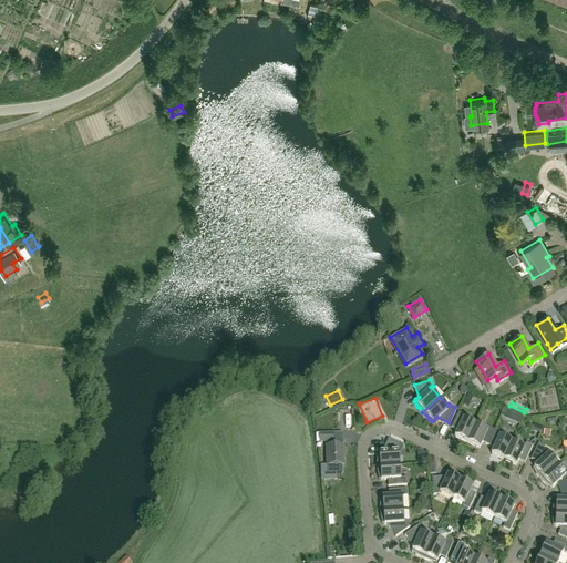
[(467,439),(475,421),(464,416),(465,412),(459,409),(452,425),(457,427),(455,433),(467,439)]
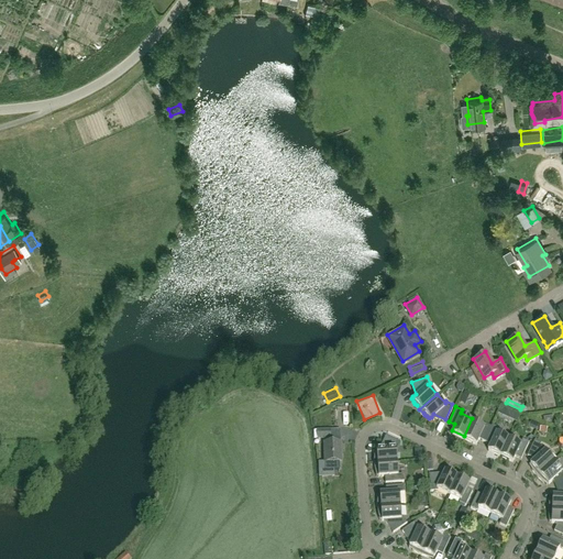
[(484,438),(492,424),(485,420),(484,424),(472,418),(464,436),(476,441),(478,436),(484,438)]
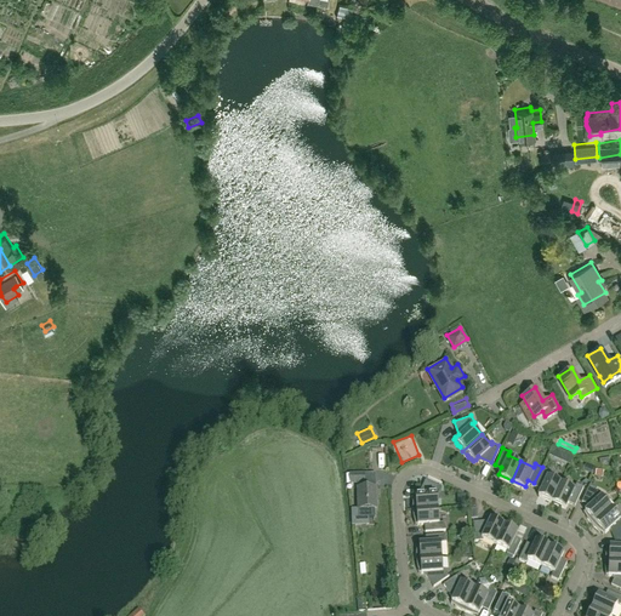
[(605,463),(594,461),(593,471),(603,472),(605,463)]
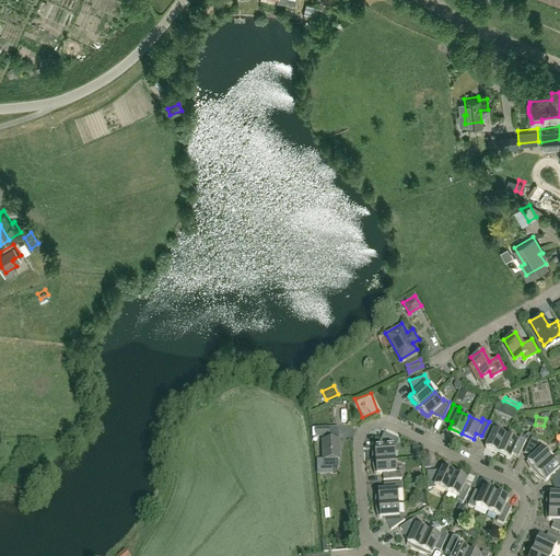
[(498,451),(505,432),(494,427),(497,423),(489,419),(489,421),(481,436),(488,439),(485,444),(498,451)]
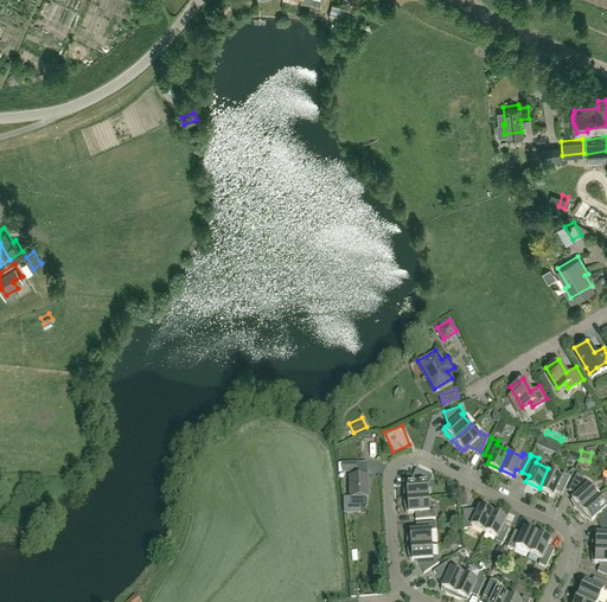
[(365,503),(365,494),(369,494),(368,473),(355,474),(355,469),(356,469),(356,460),(343,460),(343,469),(349,469),(350,503),(365,503)]
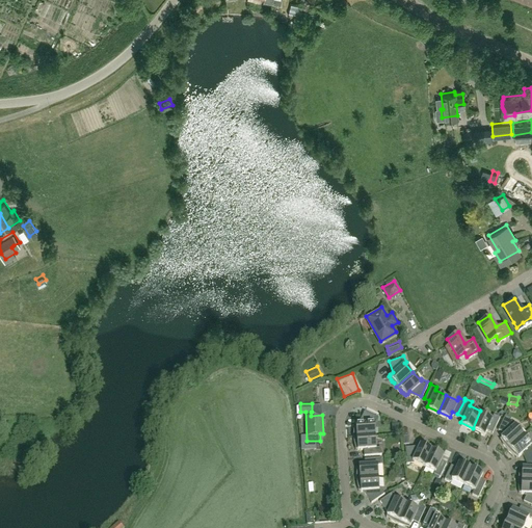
[(375,433),(374,421),(377,415),(365,408),(358,421),(355,422),(353,422),(353,426),(353,428),(353,430),(353,432),(353,436),(375,433)]
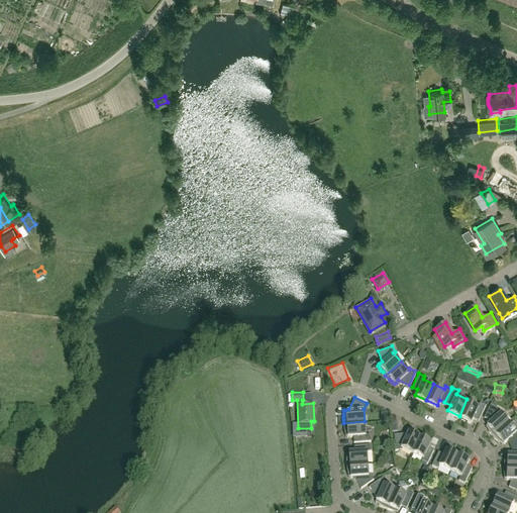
[(479,418),(486,403),(480,400),(478,404),(467,399),(459,416),(471,421),(473,415),(479,418)]
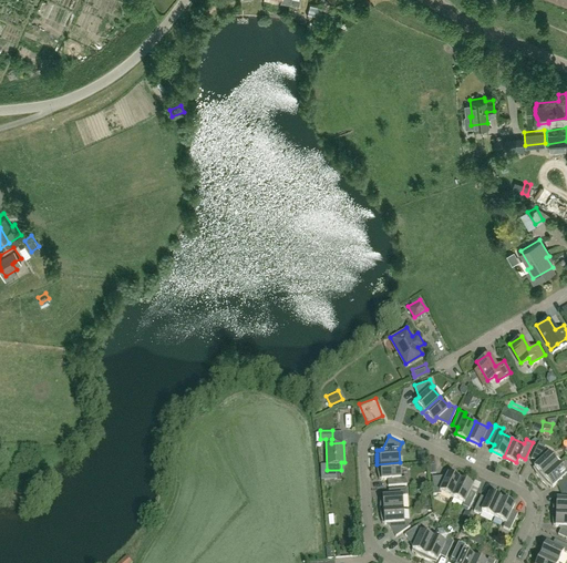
[(558,461),(549,451),(550,448),(544,446),(545,443),(538,440),(531,456),(537,459),(538,460),(534,464),(533,466),(535,469),(536,471),(539,474),(540,477),(558,461)]
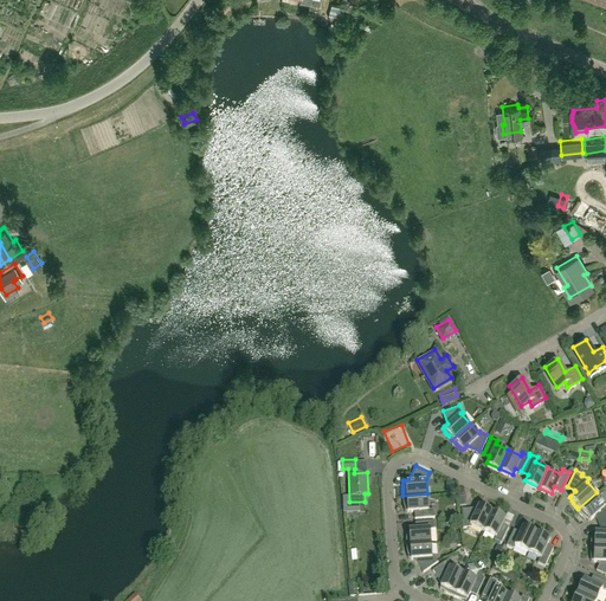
[(605,502),(605,503),(597,492),(578,509),(581,512),(582,514),(585,516),(588,518),(590,517),(594,512),(595,514),(599,521),(605,518),(605,502)]
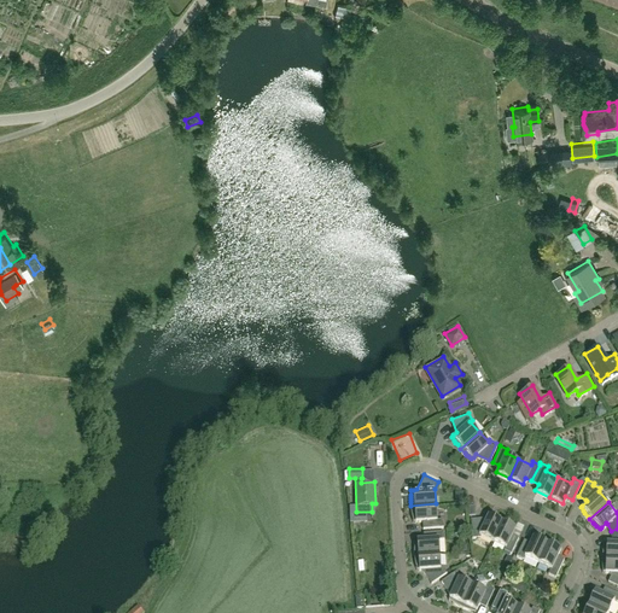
[(437,517),(436,503),(410,506),(412,509),(412,512),(412,514),(413,517),(413,519),(415,519),(423,519),(423,526),(443,525),(443,517),(437,517)]
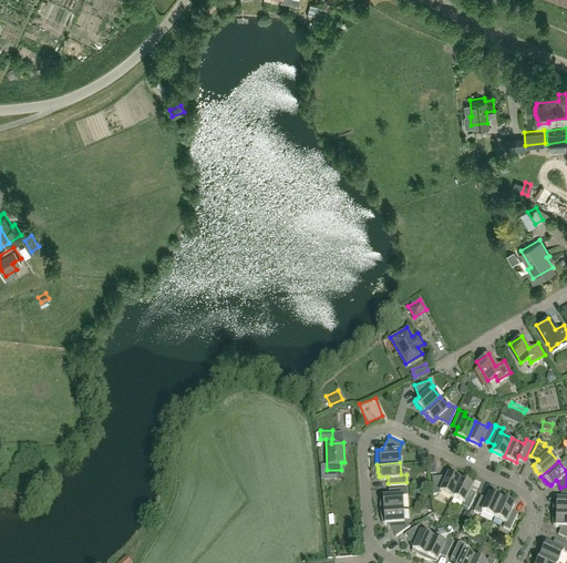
[(452,494),(462,473),(457,472),(455,471),(453,470),(449,469),(449,471),(447,471),(446,473),(432,474),(433,492),(440,491),(440,489),(452,494)]
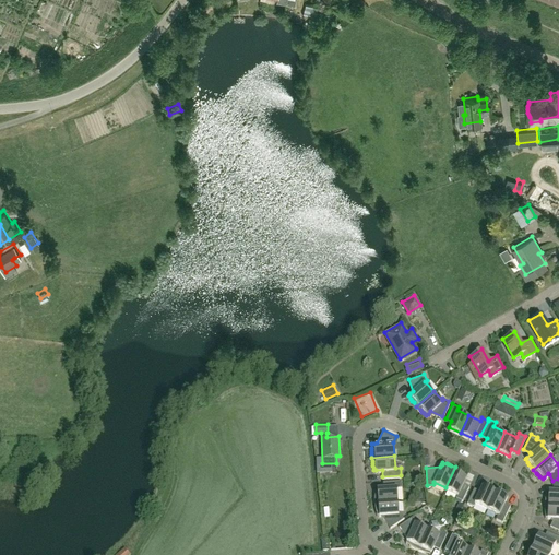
[(465,475),(466,474),(462,470),(460,469),(455,467),(445,487),(456,493),(455,496),(462,498),(470,484),(463,481),(466,475),(465,475)]
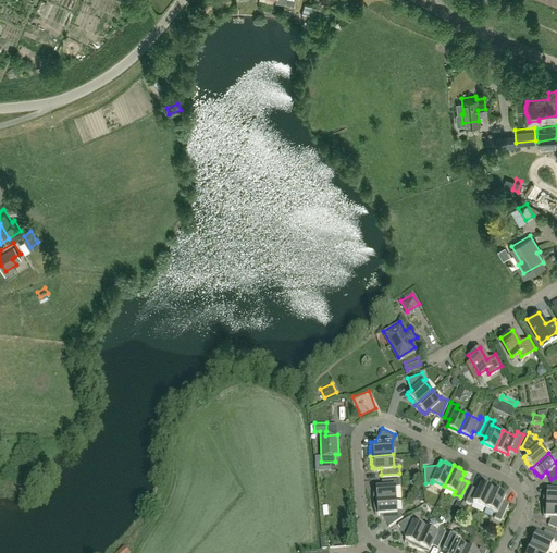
[(396,498),(395,484),(400,483),(399,477),(381,478),(382,484),(375,484),(375,486),(373,486),(373,490),(373,492),(373,494),(373,496),(373,499),(396,498)]
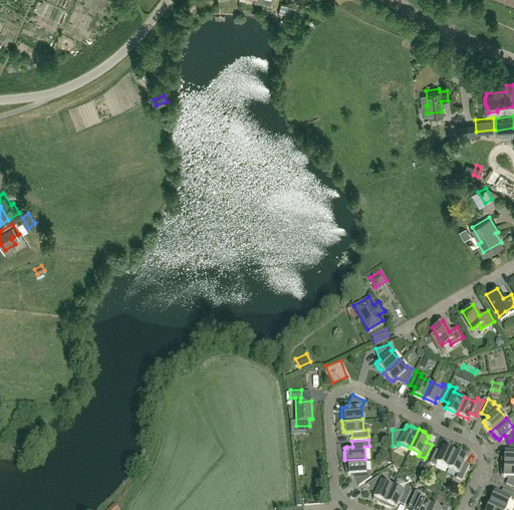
[(513,462),(513,440),(508,442),(510,448),(510,450),(504,449),(504,450),(502,450),(501,454),(501,456),(501,460),(501,462),(513,462)]
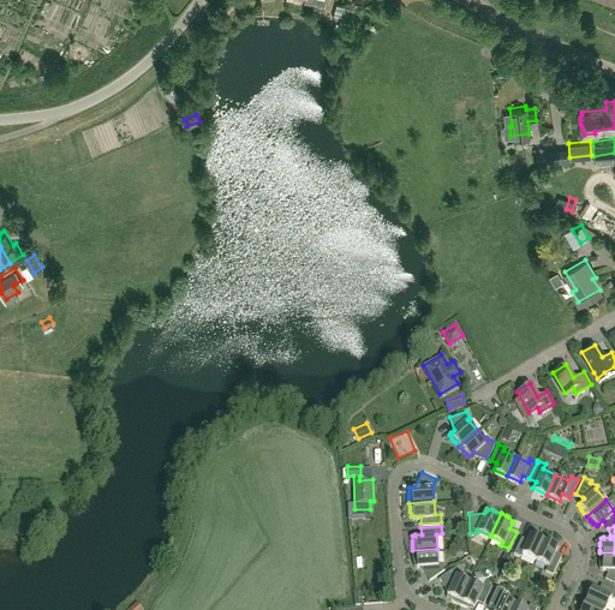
[(535,557),(545,534),(542,532),(539,532),(537,531),(535,530),(532,530),(531,532),(531,531),(529,538),(521,534),(514,550),(521,554),(523,551),(535,557)]
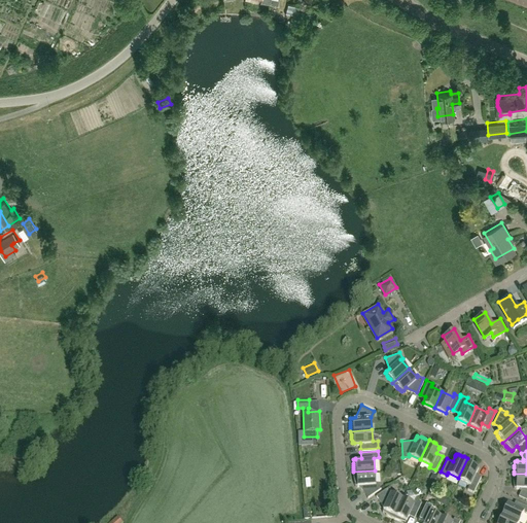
[(481,475),(476,472),(478,466),(479,464),(476,462),(473,461),(471,460),(467,458),(458,478),(469,483),(467,487),(473,490),(481,475)]
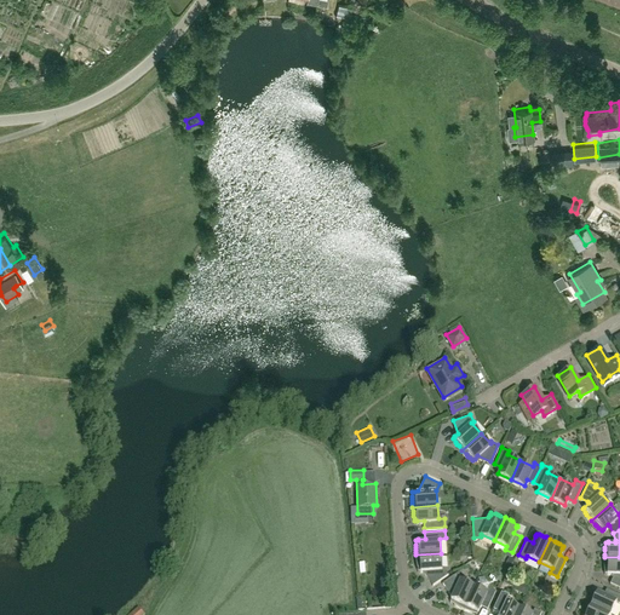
[(448,572),(443,565),(442,567),(441,553),(415,555),(415,559),(417,562),(417,564),(418,567),(418,569),(420,569),(423,569),(432,582),(448,572)]
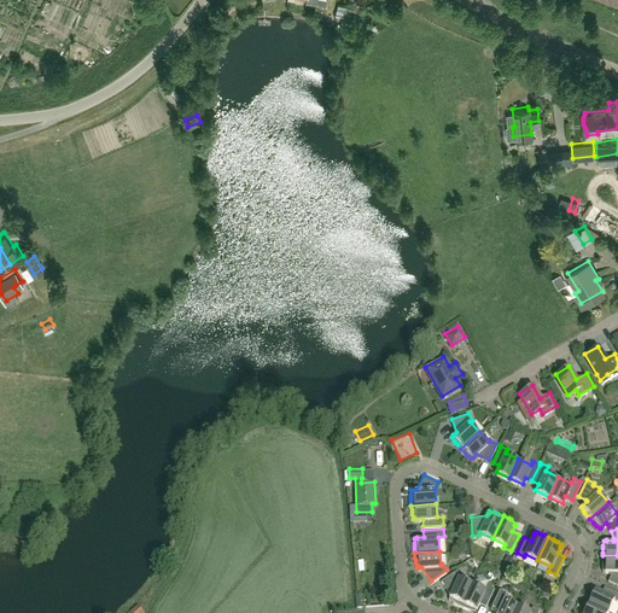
[(617,555),(602,555),(601,560),(602,562),(602,565),(602,570),(605,570),(610,570),(610,571),(611,572),(608,578),(617,583),(617,555)]
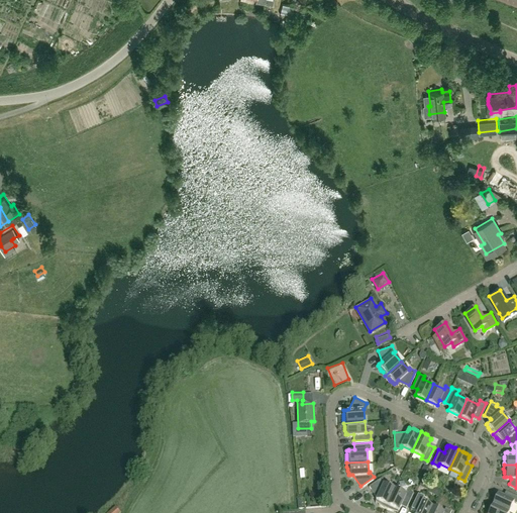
[(386,506),(395,487),(384,482),(386,481),(382,476),(369,485),(377,496),(376,498),(375,500),(379,502),(380,503),(384,505),(386,506)]
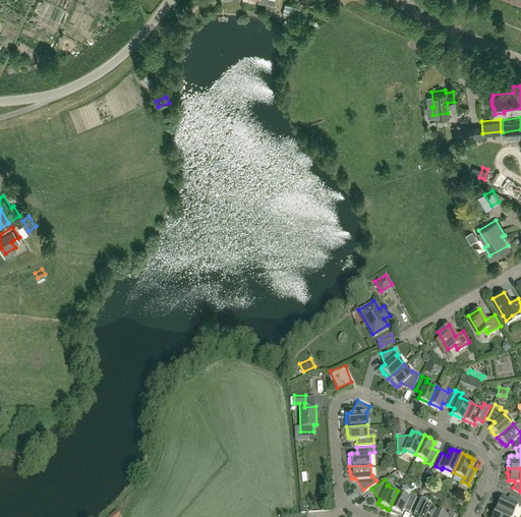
[(409,510),(416,495),(410,492),(408,496),(398,491),(389,510),(393,512),(395,512),(398,514),(400,514),(401,512),(401,513),(404,507),(409,510)]
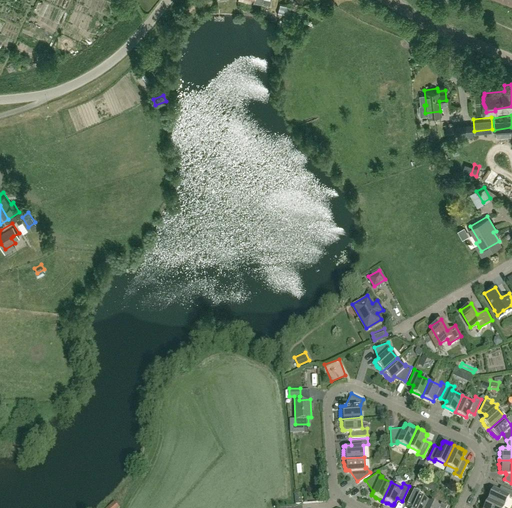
[(504,506),(509,495),(511,496),(511,494),(511,489),(501,484),(498,489),(493,487),(492,487),(491,486),(489,490),(487,492),(486,493),(485,495),(485,497),(504,506)]
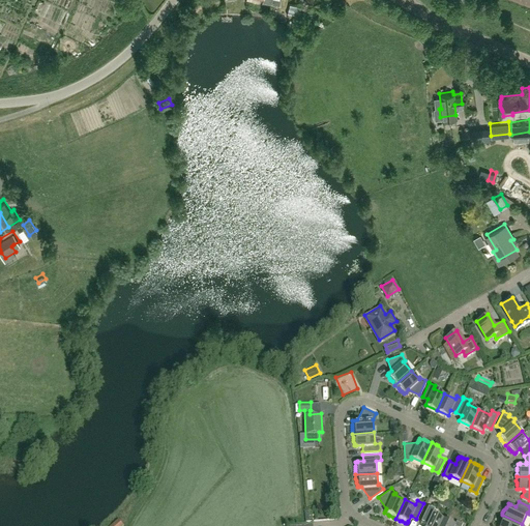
[(439,525),(443,518),(433,513),(435,508),(429,505),(421,521),(427,524),(424,525),(439,525)]
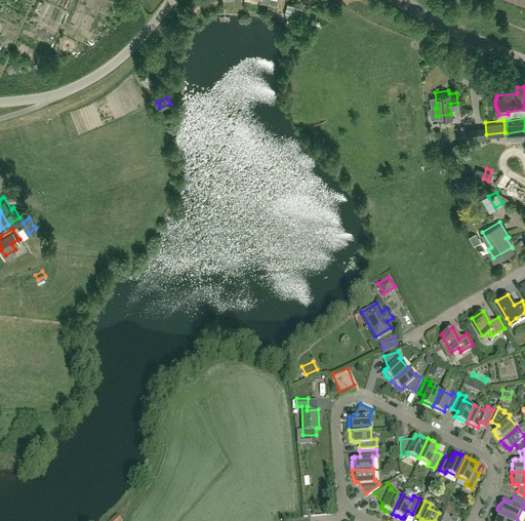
[(515,520),(517,519),(497,510),(495,514),(494,516),(494,518),(493,519),(492,520),(515,520)]
